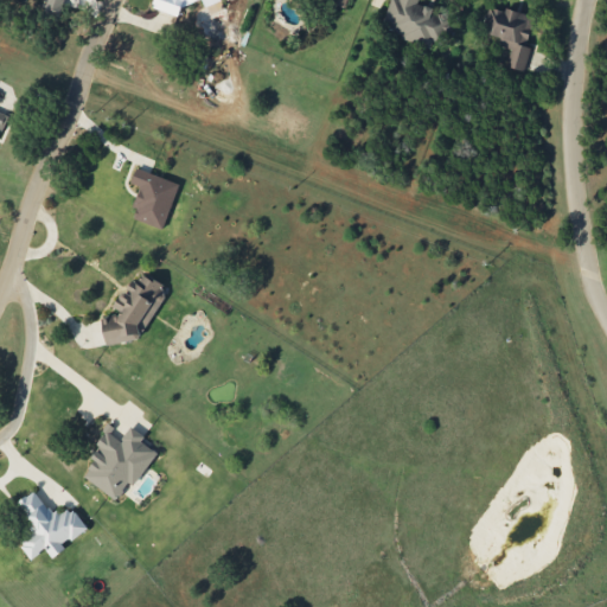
[(48,0),(45,10),(59,14),(64,0),(48,0)]
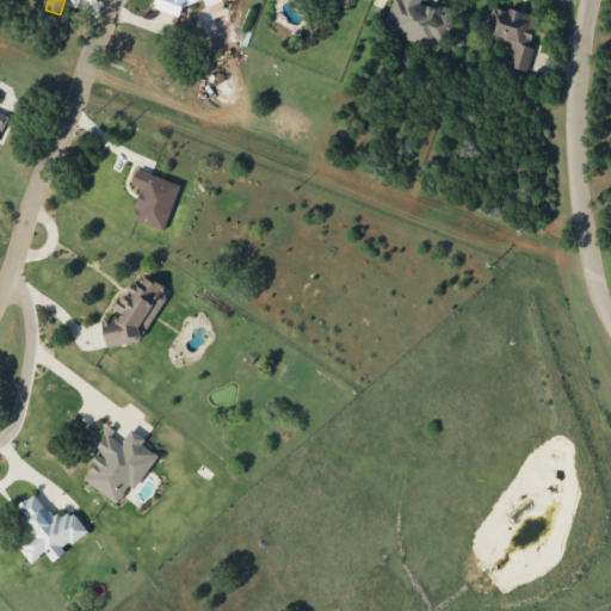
[(155,0),(154,6),(180,16),(183,6),(198,0),(203,0),(207,6),(221,0),(155,0)]
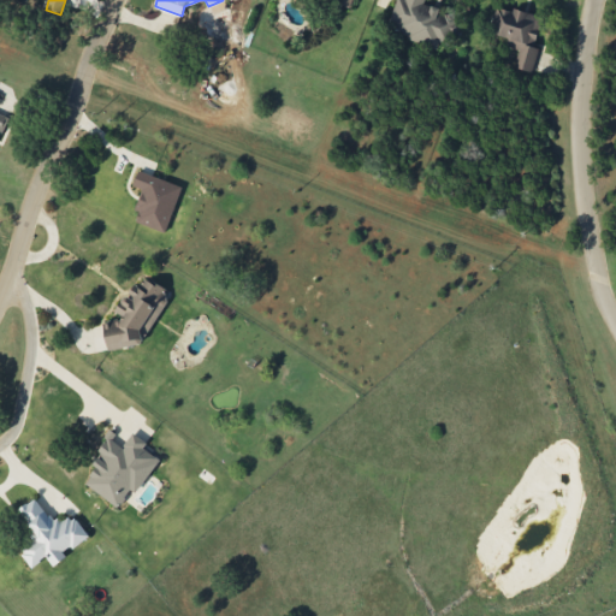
[(425,4),(425,0),(395,0),(390,21),(401,23),(397,34),(445,48),(454,17),(439,12),(440,7),(425,4)]
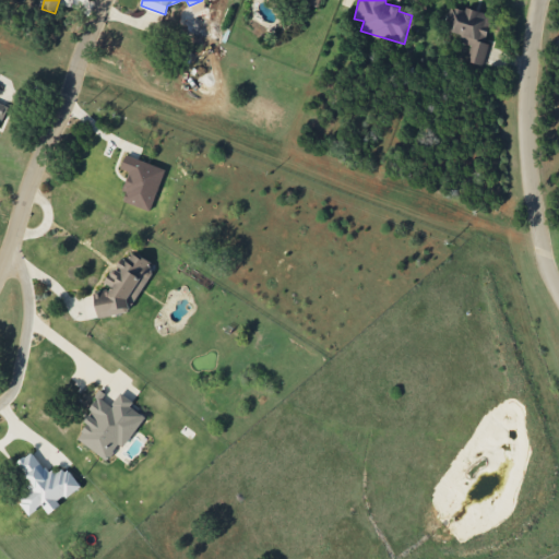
[(471,45),(466,61),(483,66),(489,43),(485,42),(491,15),(450,4),(443,28),(461,33),(459,42),(471,45)]
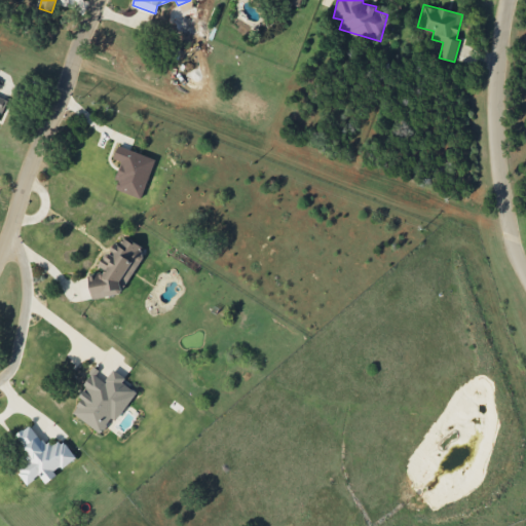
[(156,159),(118,145),(113,158),(122,161),(115,179),(118,180),(115,189),(141,198),(156,159)]
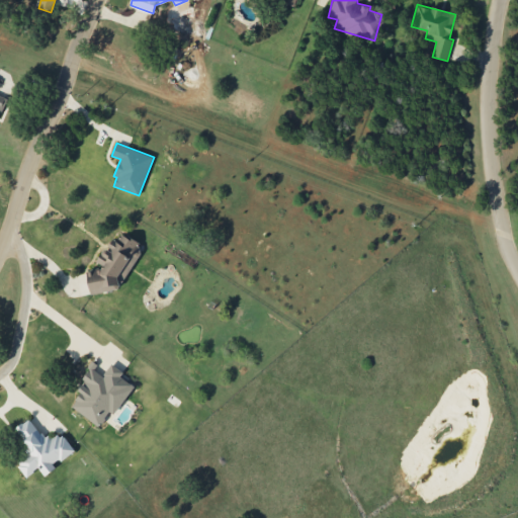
[(91,294),(119,289),(141,252),(139,243),(126,236),(111,239),(99,259),(101,268),(86,270),(91,294)]
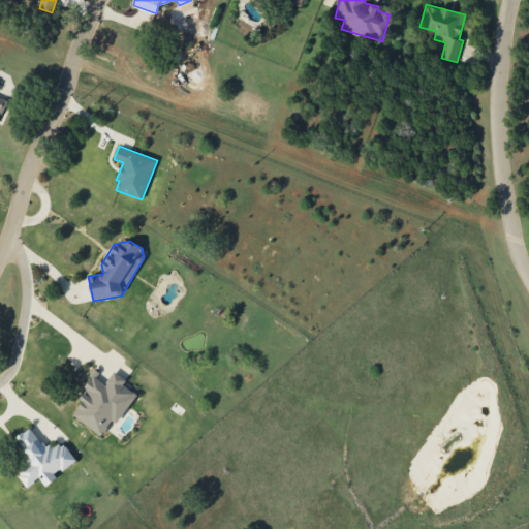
[(137,395),(122,384),(126,379),(114,371),(105,383),(97,378),(100,373),(98,371),(69,413),(101,435),(112,419),(117,424),(137,395)]
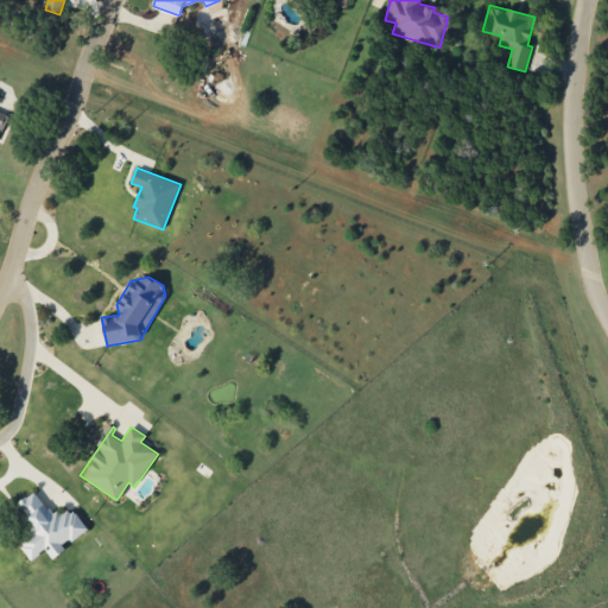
[(18,504),(35,525),(29,529),(32,533),(19,543),(32,559),(45,549),(54,558),(65,549),(64,546),(87,529),(70,507),(57,518),(35,489),(18,504)]
